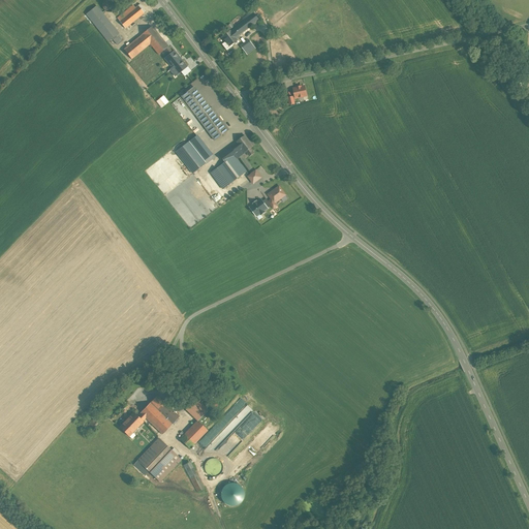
[(105,0),(103,2),(103,4),(102,6),(103,8),(104,9),(105,11),(107,11),(110,11),(112,11),(114,10),(115,8),(116,6),(115,3),(114,1),(112,0),(105,0)]
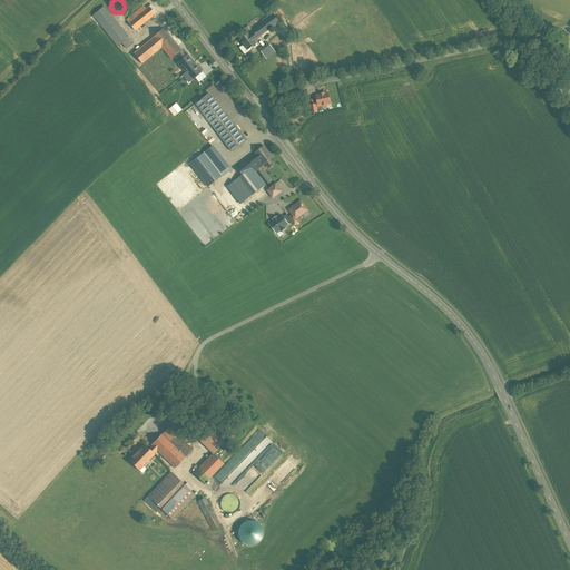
[(145,9),(143,7),(125,20),(134,30),(155,13),(148,6),(145,9)]
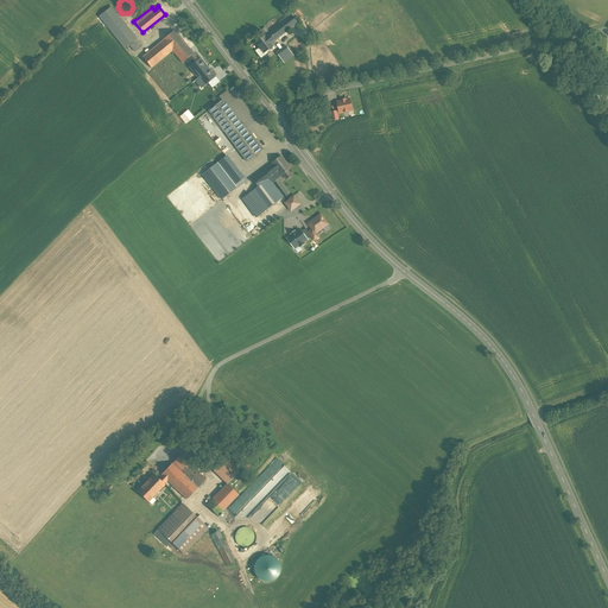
[(143,46),(112,7),(99,17),(102,20),(125,49),(128,45),(134,52),(143,46)]
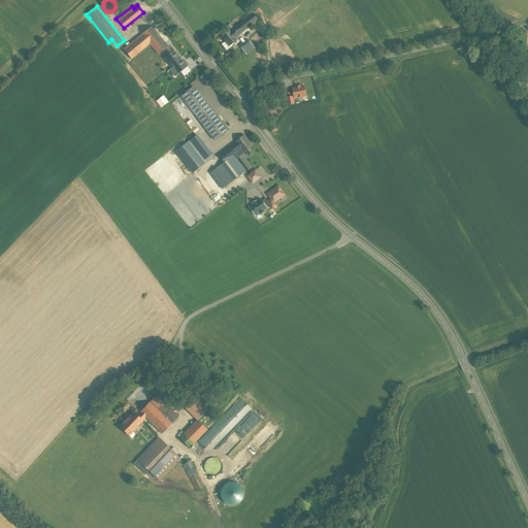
[(259,21),(252,11),(242,19),(243,21),(230,31),(229,31),(221,37),(225,41),(222,44),(226,51),(232,46),(231,44),(240,37),(238,36),(259,21)]
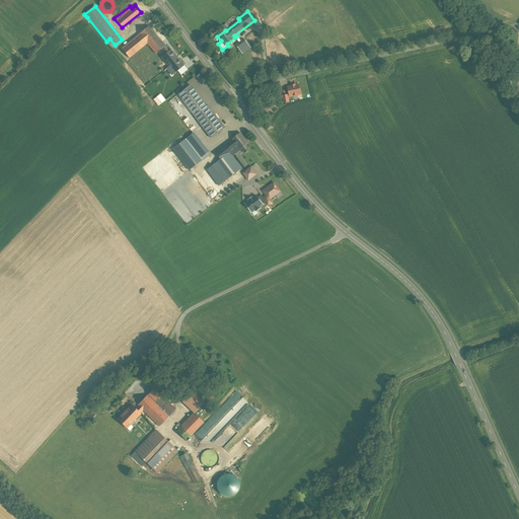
[(164,47),(146,26),(120,50),(128,59),(145,44),(154,55),(161,49),(164,47)]
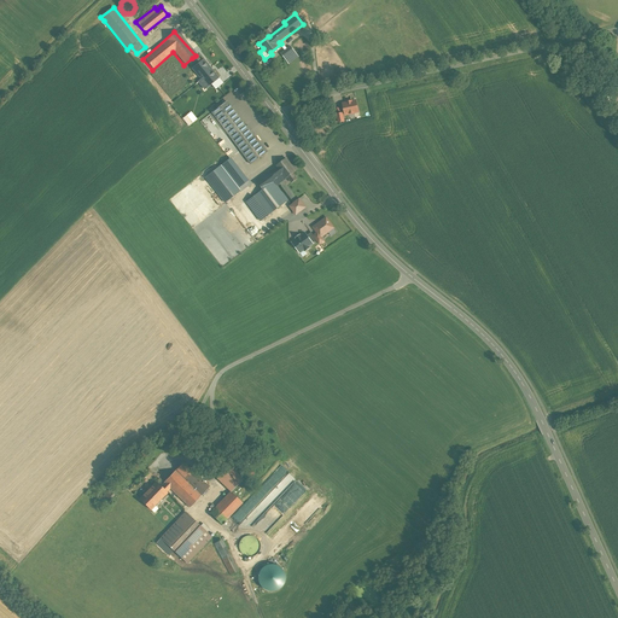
[(298,57),(291,46),(281,53),(289,64),(298,57)]
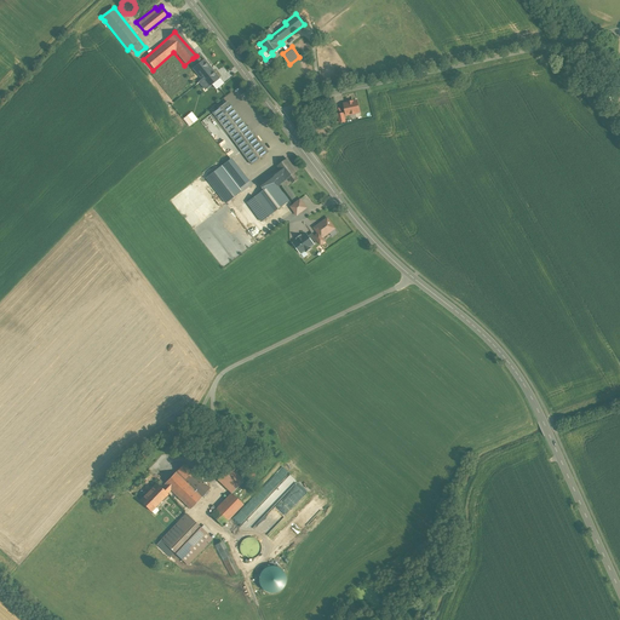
[(207,86),(218,79),(204,61),(202,62),(196,56),(193,58),(197,65),(194,69),(207,86)]
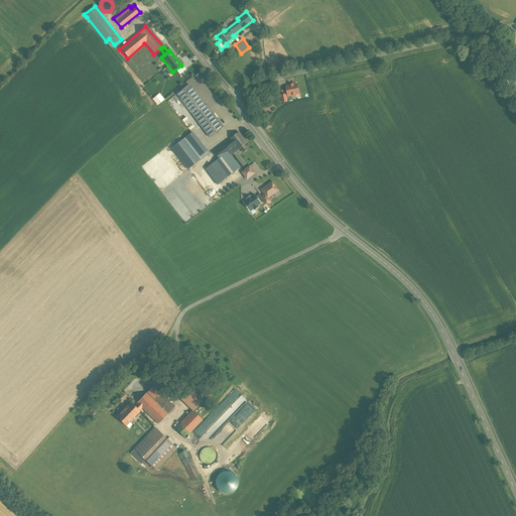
[(289,86),(286,87),(288,96),(299,94),(297,84),(294,85),(293,84),(289,85),(289,86)]
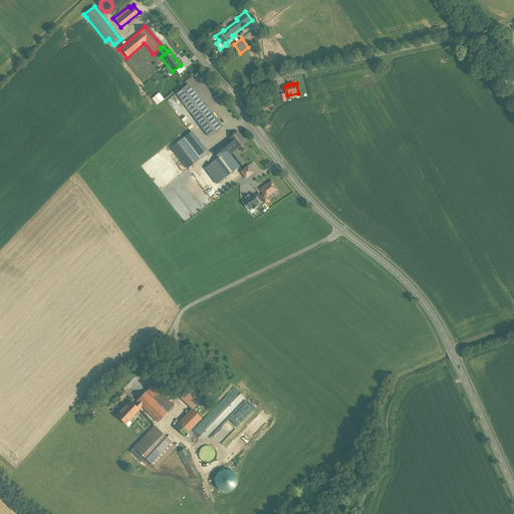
[(204,105),(192,89),(180,98),(208,137),(222,126),(206,104),(204,105)]
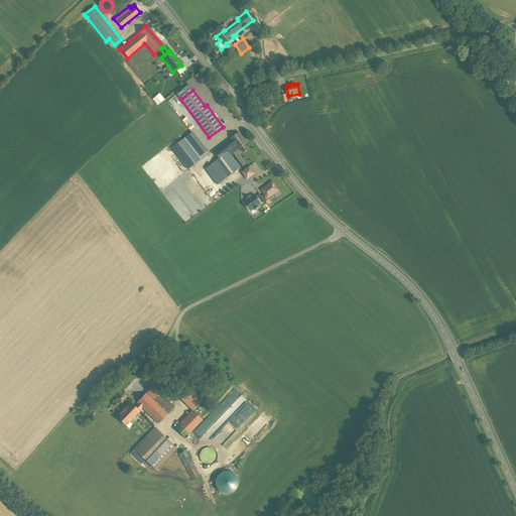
[(187,169),(208,154),(196,138),(195,139),(190,133),(171,148),(187,169)]
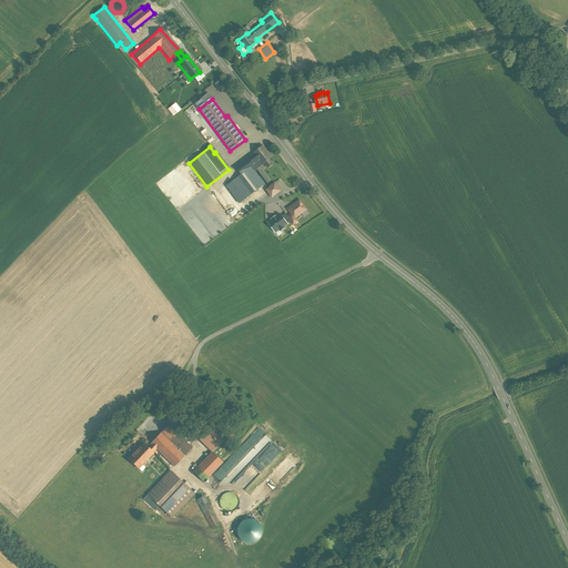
[(263,146),(235,166),(241,174),(244,179),(254,171),(264,163),(269,168),(273,164),(270,160),(272,158),(263,146)]
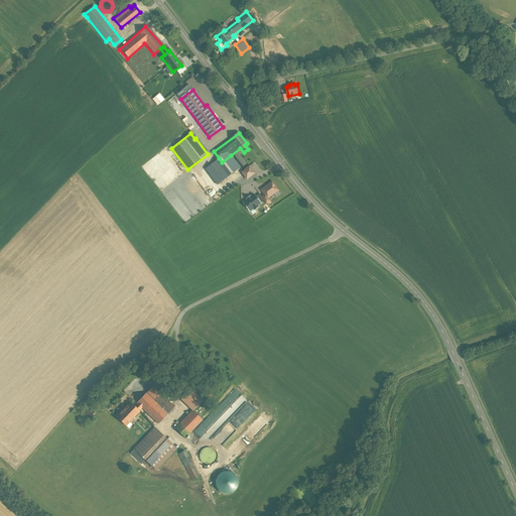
[(222,162),(219,158),(206,168),(217,184),(240,167),(231,155),(222,162)]
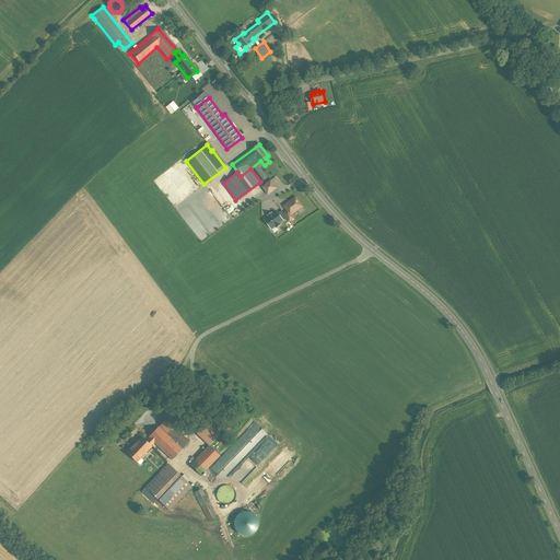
[(276,188),(270,181),(261,187),(267,195),(276,188)]
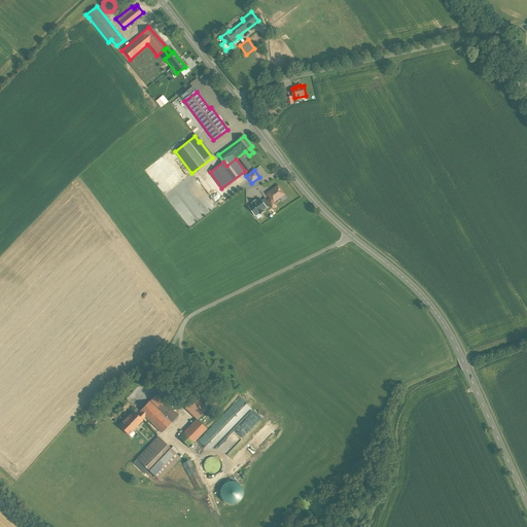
[(274,203),(274,202),(284,195),(278,185),(268,194),(271,199),(274,203)]
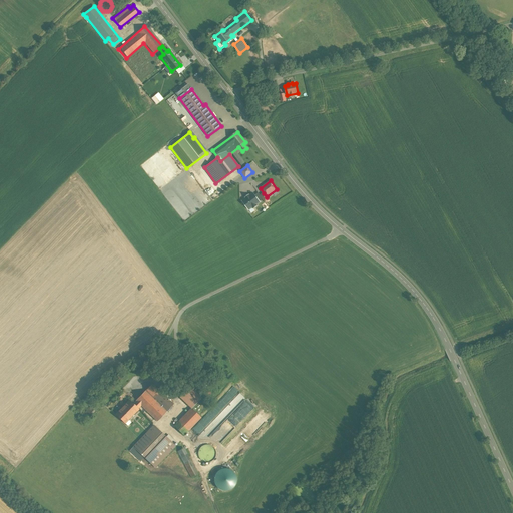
[(259,192),(254,195),(260,201),(263,199),(261,195),(259,192)]
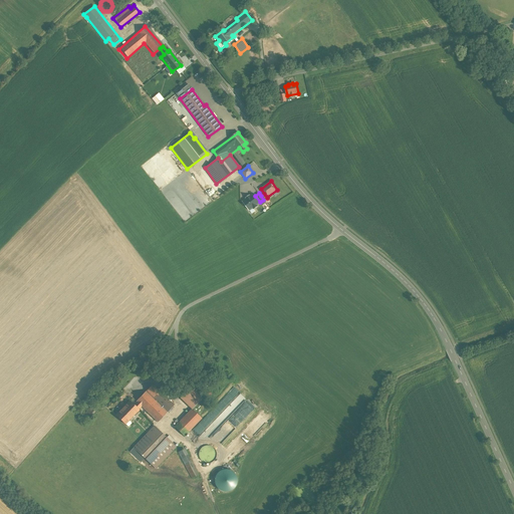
[(246,199),(243,202),(249,210),(250,210),(253,208),(254,209),(257,206),(256,205),(260,203),(260,202),(255,196),(253,194),(250,196),(246,198),(246,199)]
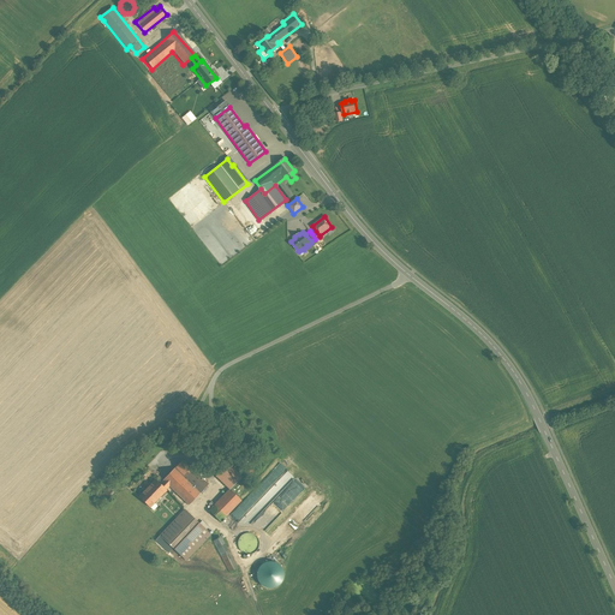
[(208,484),(183,460),(163,481),(169,487),(189,505),(208,484)]
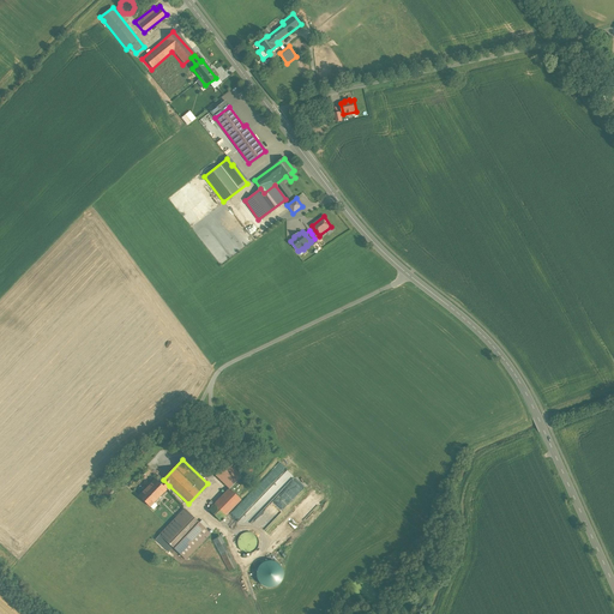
[(241,476),(228,463),(216,475),(229,488),(241,476)]
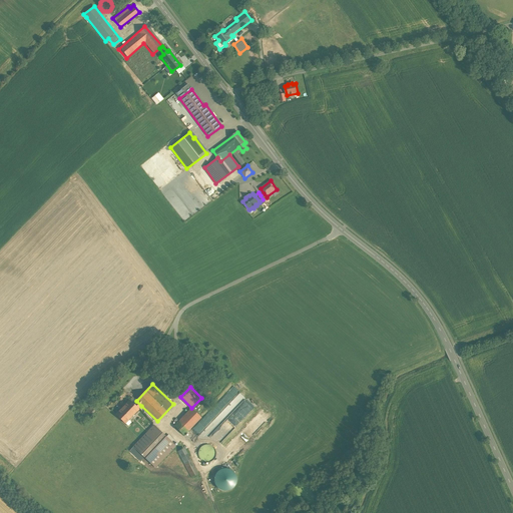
[(133,404),(129,400),(115,414),(125,424),(125,423),(128,420),(138,409),(141,406),(136,401),(133,404)]
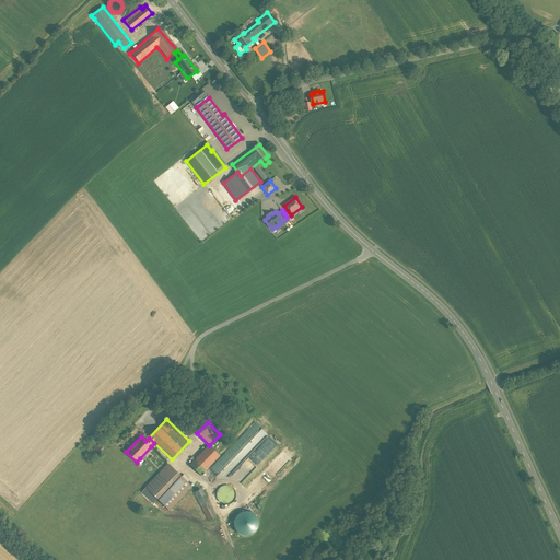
[(98,444),(91,453),(95,457),(104,448),(98,444)]
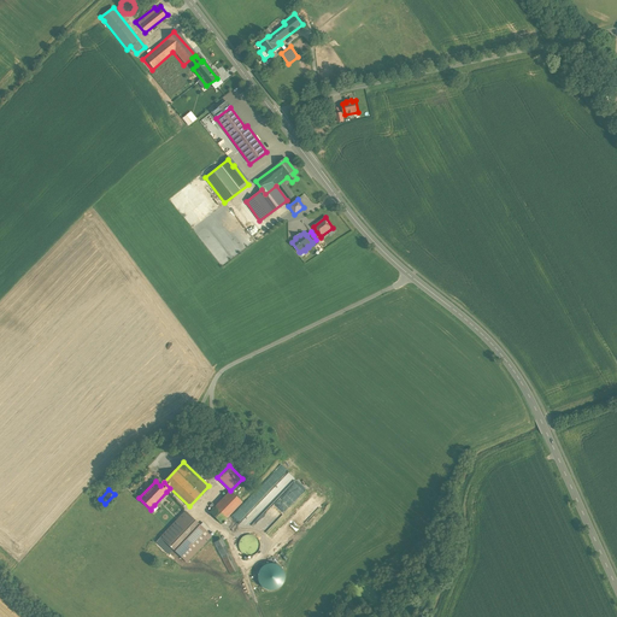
[(221,523),(242,503),(230,491),(210,512),(221,523)]
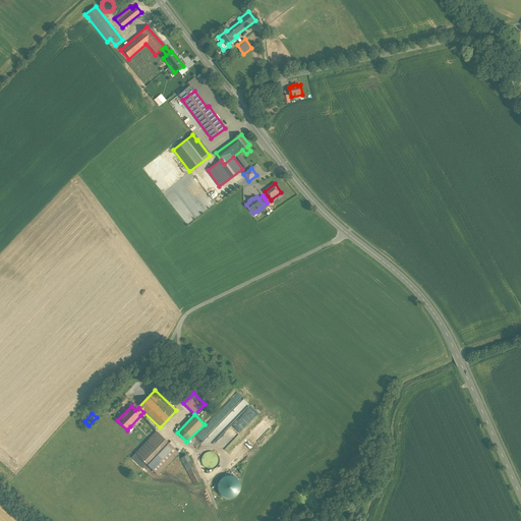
[(169,444),(157,431),(142,446),(135,454),(146,464),(157,475),(178,454),(178,453),(175,450),(169,444)]
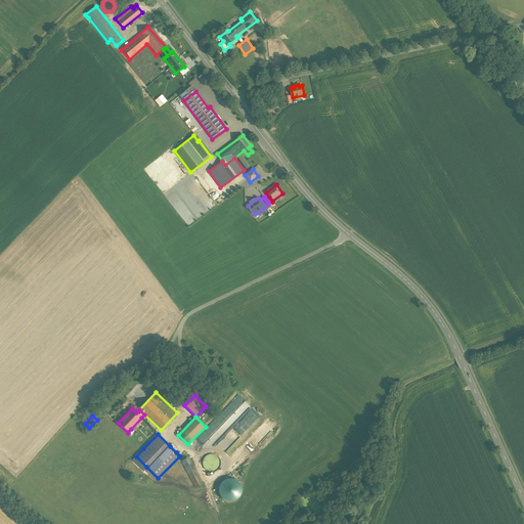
[(203,483),(185,452),(179,456),(195,487),(203,483)]
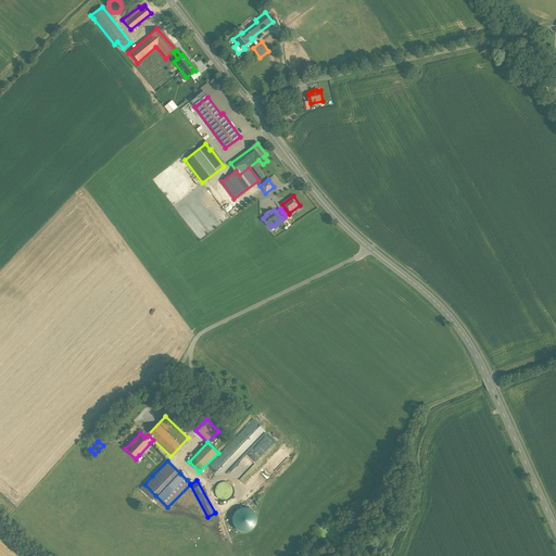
[(228,483),(226,482),(223,482),(219,483),(217,485),(216,489),(215,491),(216,494),(217,496),(219,498),(223,501),(225,501),(228,500),(230,498),(232,496),(234,493),(234,490),(232,488),(231,484),(228,483)]
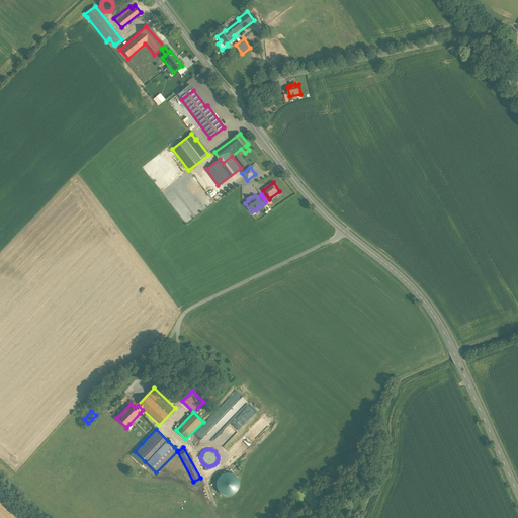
[(145,461),(135,451),(131,455),(142,465),(145,461)]
